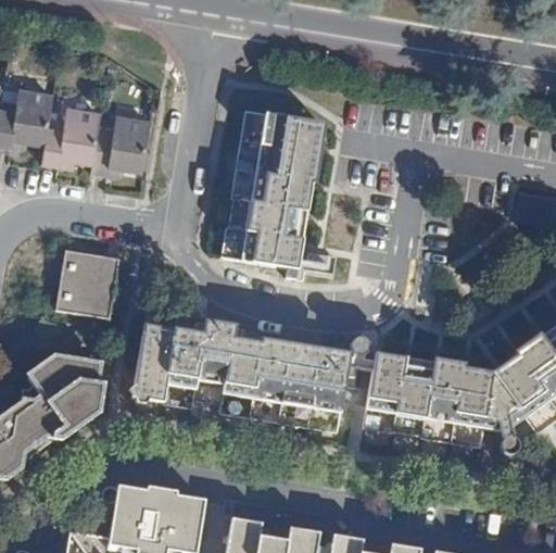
[(45,145),(48,120),(52,95),(19,89),(16,103),(1,101),(0,104),(0,145),(11,147),(12,140),(26,142),(45,145)]
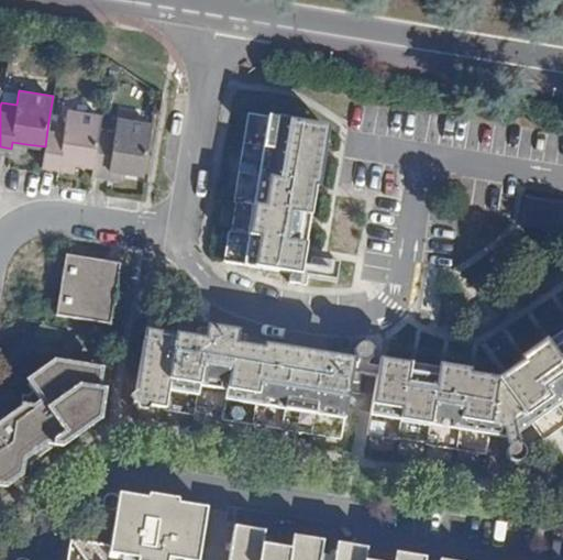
[(94,166),(99,130),(101,114),(67,109),(65,124),(48,121),(45,146),(42,165),(59,167),(61,161),(75,163),(94,166)]
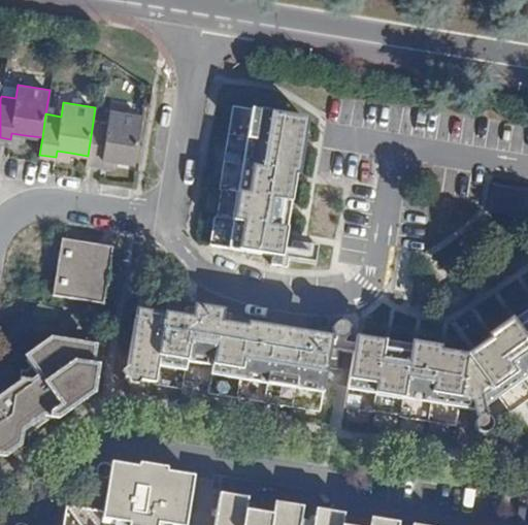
[(283,244),(303,115),(235,103),(212,242),(272,253),(271,262),(287,265),(291,245),(283,244)]
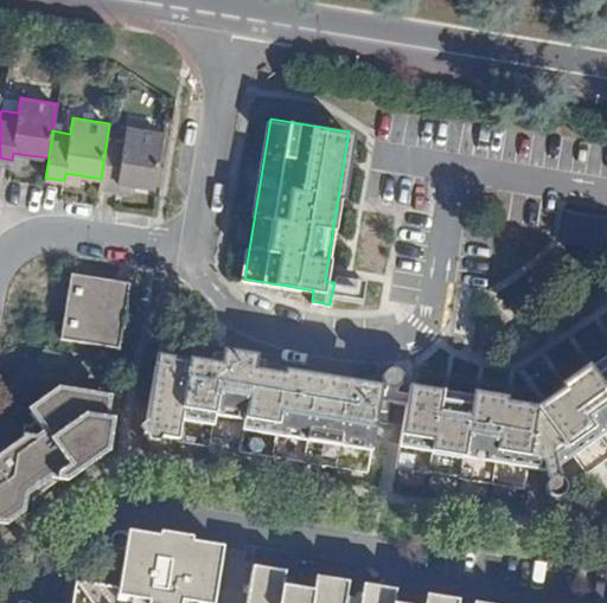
[(154,188),(164,133),(127,127),(123,142),(107,140),(101,179),(100,186),(117,190),(119,183),(134,185),(154,188)]
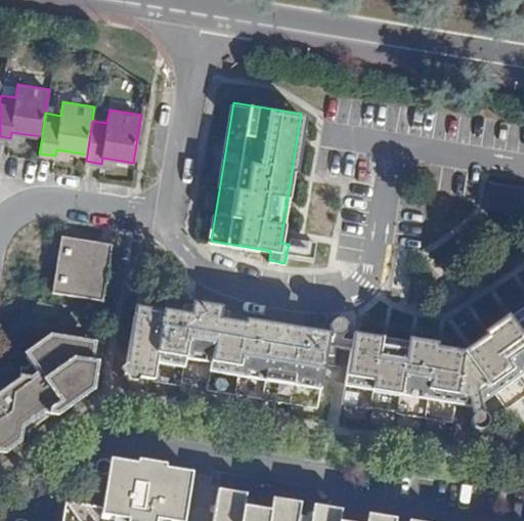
[(24,140),(25,134),(11,132),(10,138),(15,139),(24,140)]
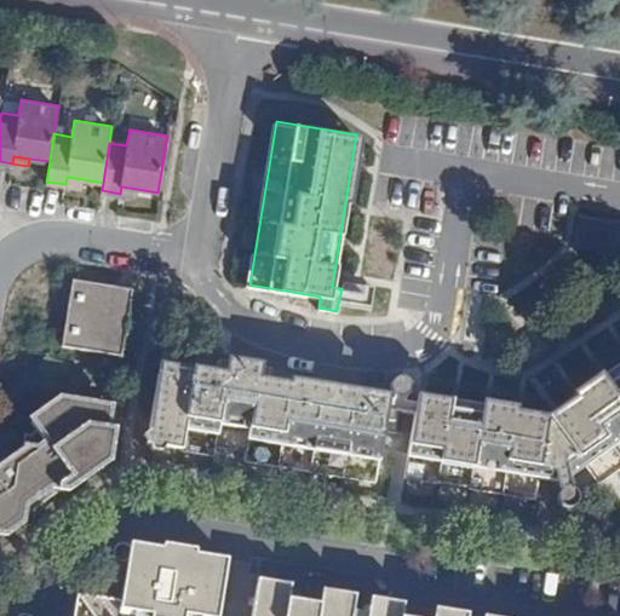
[(81,188),(82,179),(67,177),(65,184),(73,185),(81,188)]
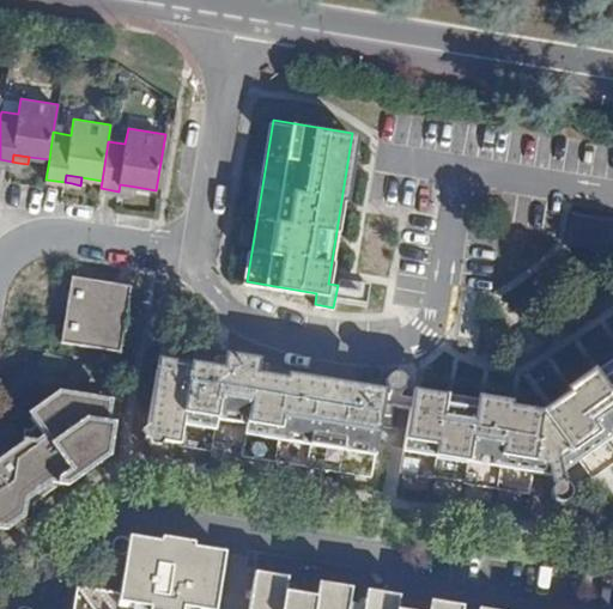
[(134,194),(135,187),(120,184),(119,192),(125,193),(134,194)]
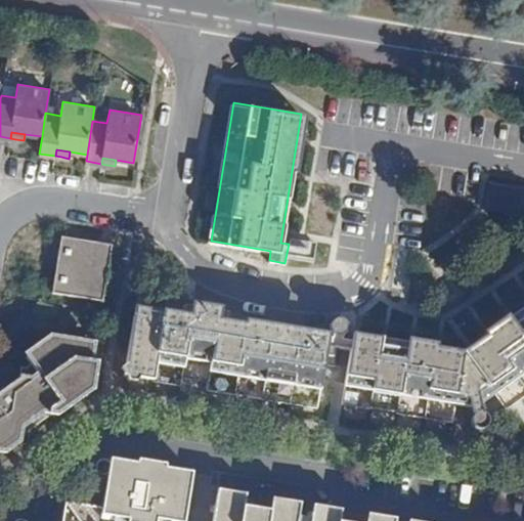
[(102,298),(112,242),(61,234),(52,291),(102,299),(102,298)]
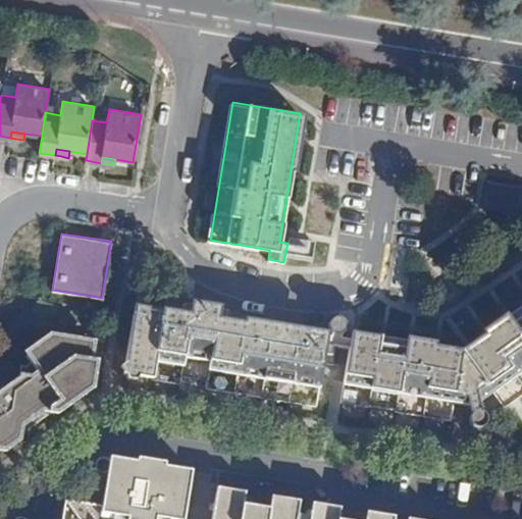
[(286,262),(309,264),(311,245),(289,243),(286,262)]
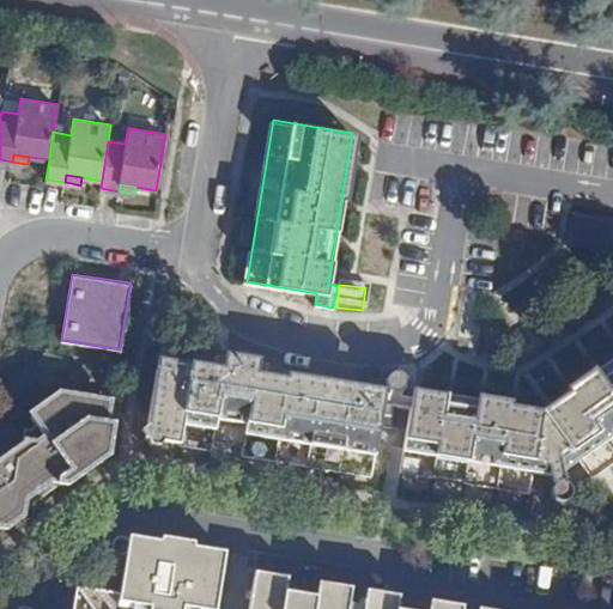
[(223,366),(159,355),(146,434),(211,446),(213,436),(243,440),(242,451),(371,473),(378,422),(392,425),(395,405),(382,402),(386,383),(258,361),(260,352),(226,347),(223,366)]
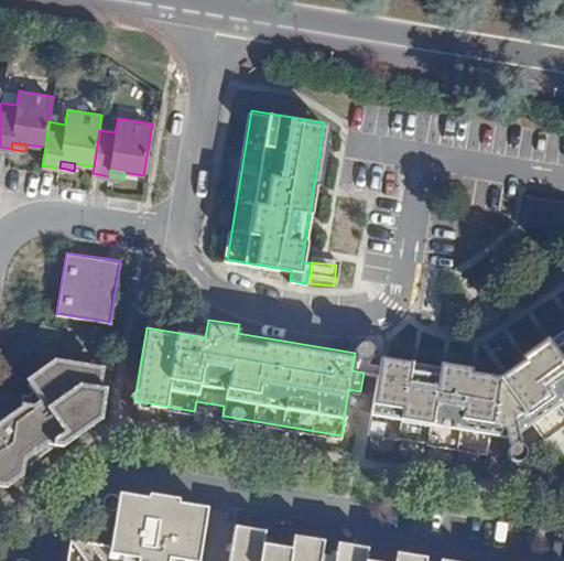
[(563,327),(522,358),(529,367),(533,406),(531,423),(532,422),(544,439),(563,424),(563,327)]
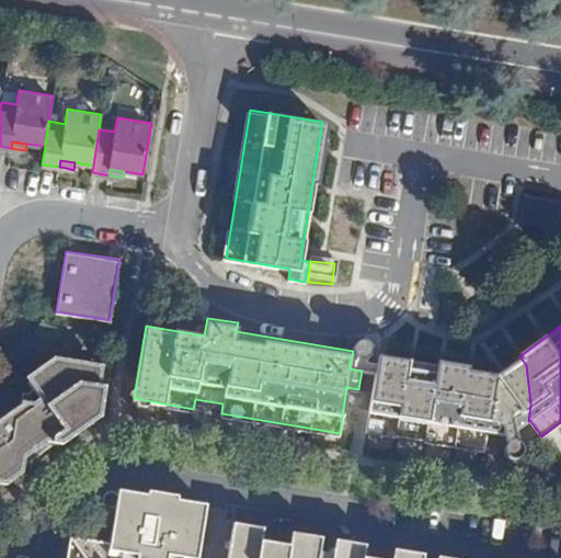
[(354,352),(356,354),(359,356),(364,355),(367,354),(369,351),(370,345),(367,340),(363,339),(358,339),(354,343),(353,348),(354,352)]
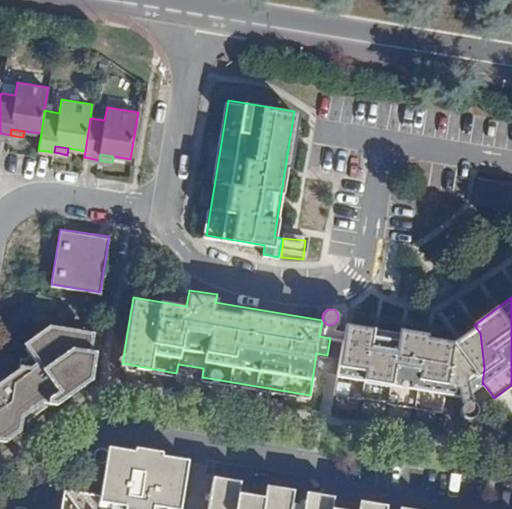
[(0,439),(4,440),(20,429),(22,417),(43,401),(56,404),(71,393),(73,385),(86,376),(94,332),(49,324),(23,343),(32,354),(28,357),(21,356),(19,367),(0,380),(0,439)]
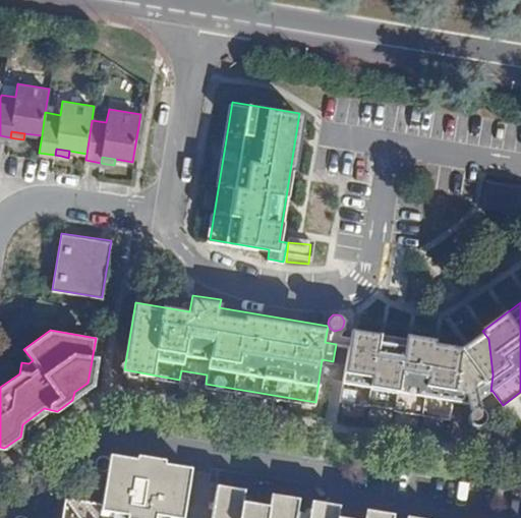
[(488,339),(482,331),(461,347),(352,330),(341,398),(342,398),(449,415),(452,400),(469,402),(471,411),(469,414),(469,419),(473,423),(479,424),(483,420),(485,414),(483,410),(480,407),(478,400),(490,391),(493,375),(488,339)]
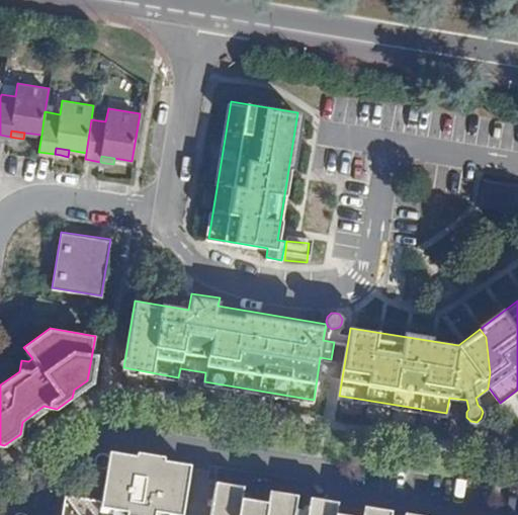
[(182,514),(190,463),(109,450),(108,456),(107,453),(102,451),(98,453),(95,458),(95,462),(99,465),(103,465),(107,464),(101,500),(65,494),(61,514),(26,514),(25,513),(21,510),(17,512),(14,514),(13,514),(182,514)]
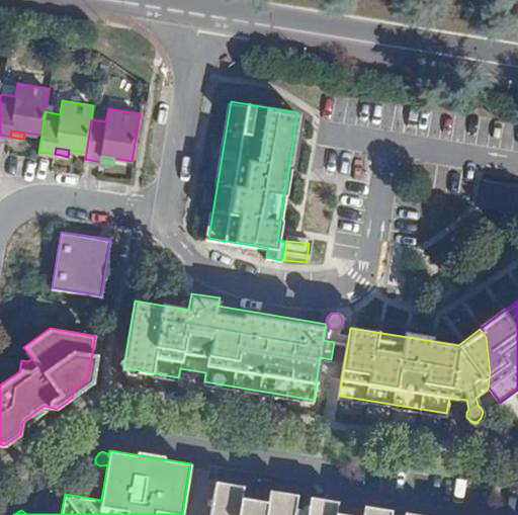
[(293,514),(295,507),(214,494),(213,494),(209,514),(293,514)]
